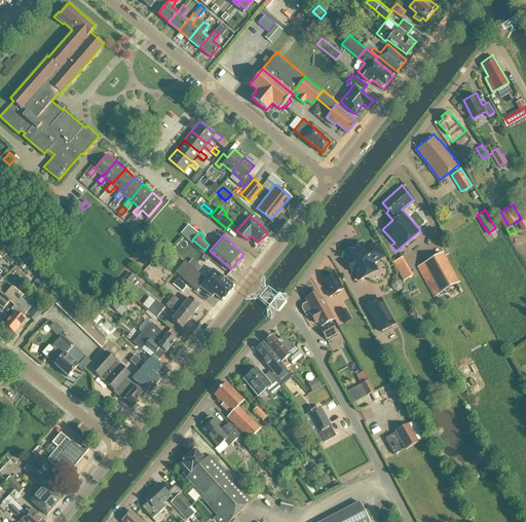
[(362,240),(345,250),(349,257),(345,259),(351,270),(353,268),(360,278),(377,268),(372,260),(383,254),(376,241),(365,248),(362,240)]
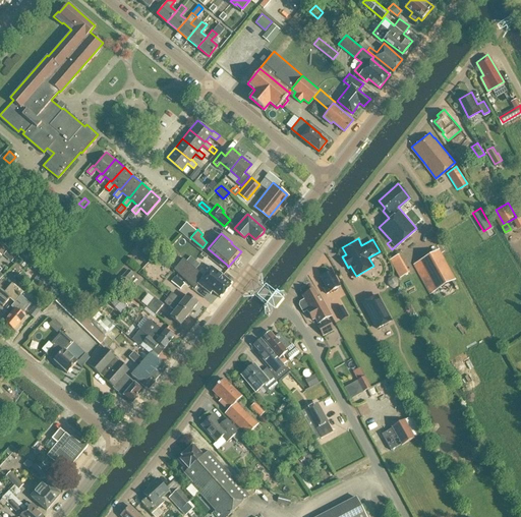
[(17,253),(9,246),(5,251),(13,259),(17,253)]
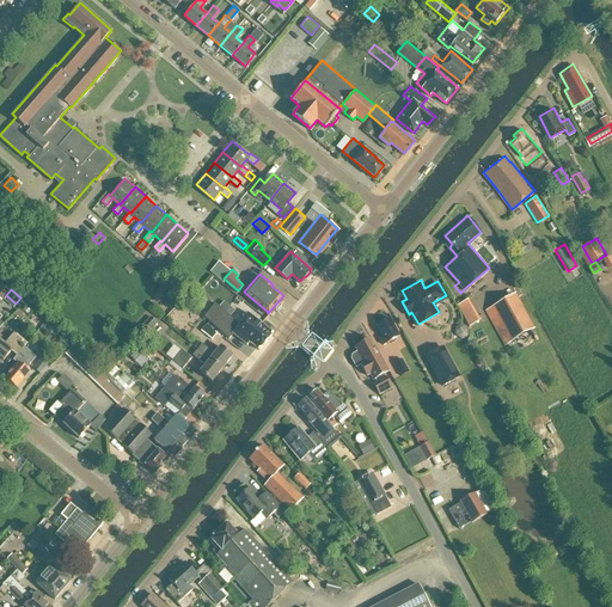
[(505,344),(534,327),(515,292),(484,308),(505,344)]
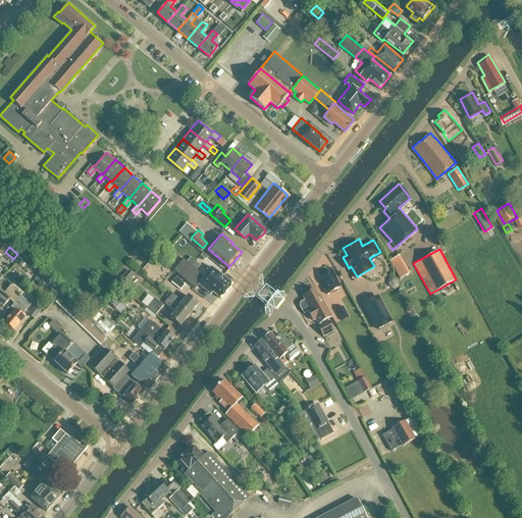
[(403,276),(413,270),(403,252),(393,258),(403,276)]
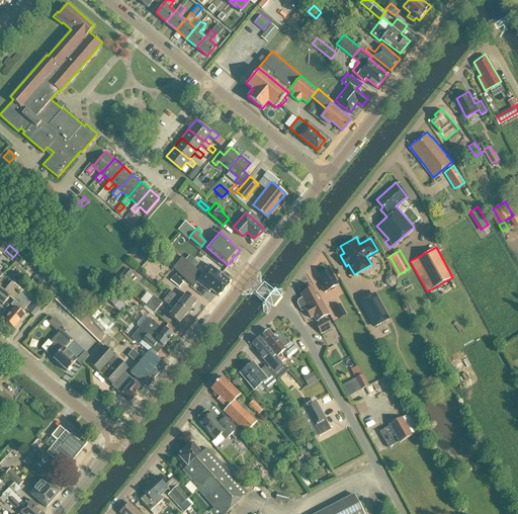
[(210,287),(218,293),(219,294),(231,280),(210,264),(202,273),(182,255),(173,266),(193,284),(197,280),(208,289),(210,287)]
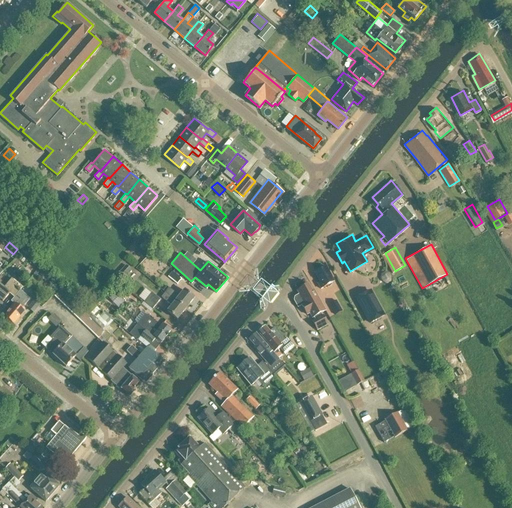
[(38,266),(32,259),(25,266),(31,273),(38,266)]
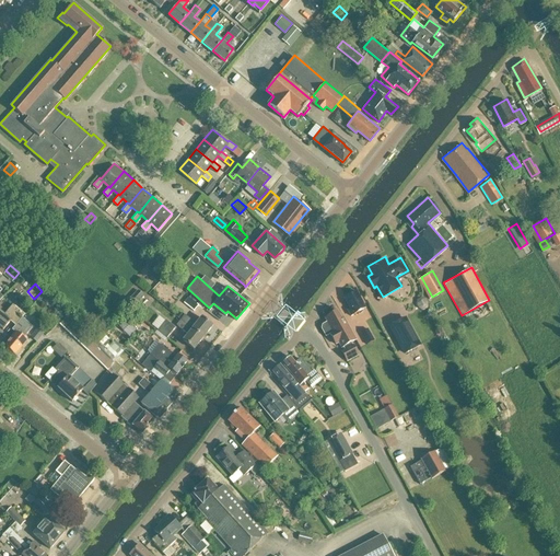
[(130,298),(136,302),(144,292),(139,288),(130,298)]
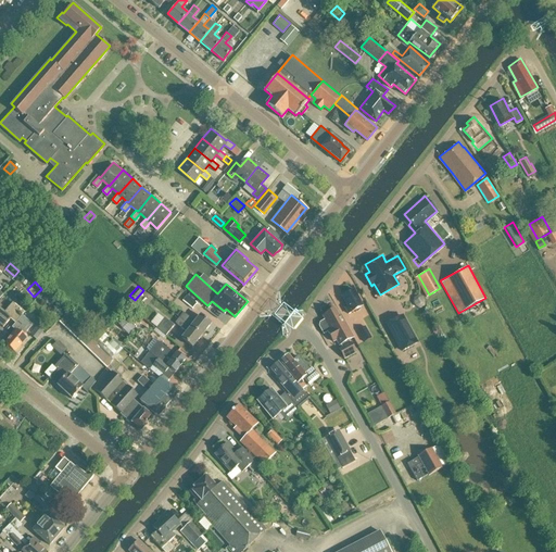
[(346,312),(363,303),(354,288),(342,295),(348,304),(343,306),(346,312)]
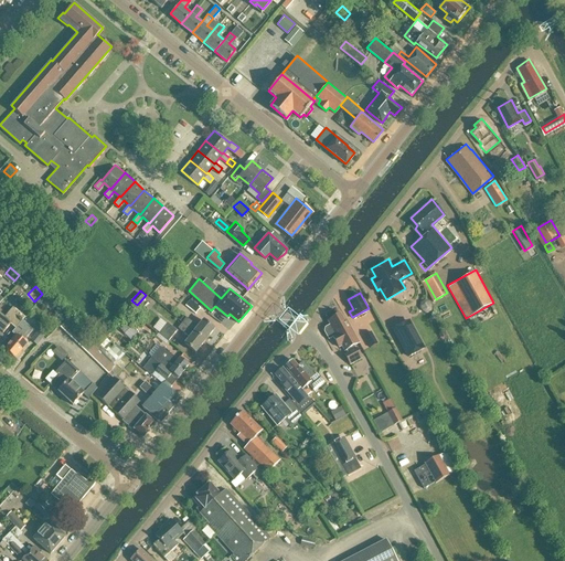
[(185,304),(195,311),(200,306),(190,297),(185,304)]
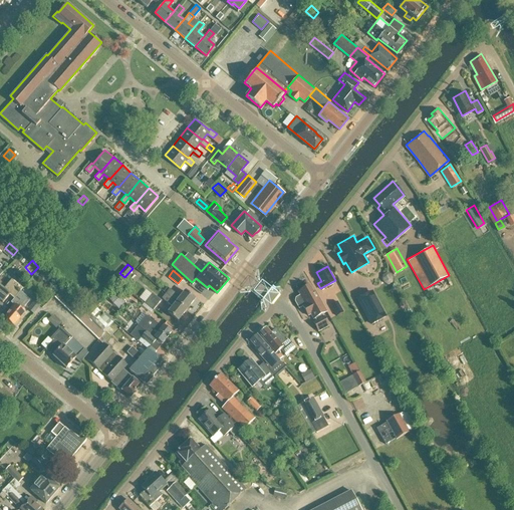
[(6,289),(0,283),(0,297),(2,300),(9,292),(14,296),(11,300),(14,303),(4,315),(14,323),(24,310),(21,308),(30,298),(20,289),(23,286),(14,278),(6,289)]
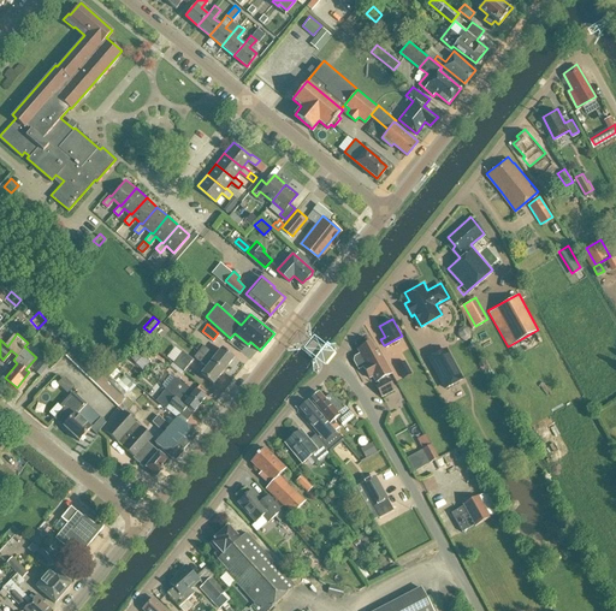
[(136,345),(143,353),(150,345),(158,353),(159,351),(144,337),(136,345)]
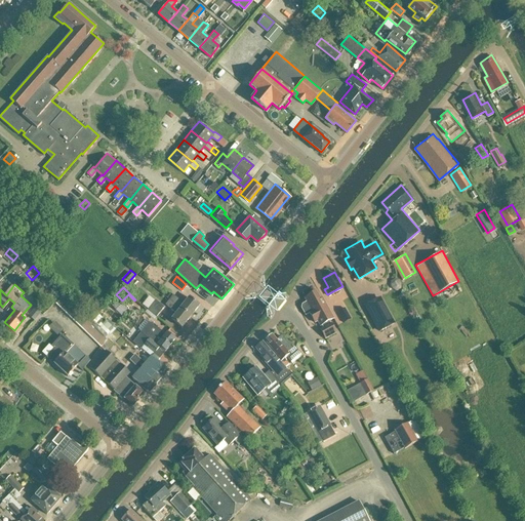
[(307,301),(300,304),(305,313),(309,311),(315,321),(317,319),(320,324),(323,322),(325,325),(320,328),(325,336),(335,331),(330,322),(328,323),(327,320),(333,317),(322,296),(320,297),(316,290),(305,296),(307,301)]
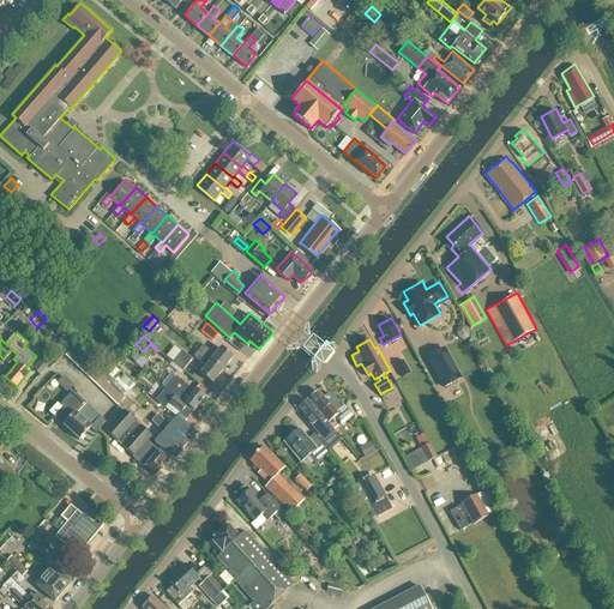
[(198,348),(223,367),(233,355),(221,345),(215,353),(203,342),(198,348)]
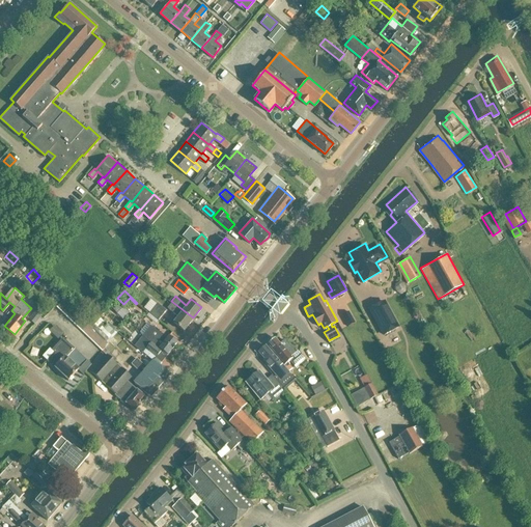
[(59,309),(66,302),(62,298),(55,305),(59,309)]
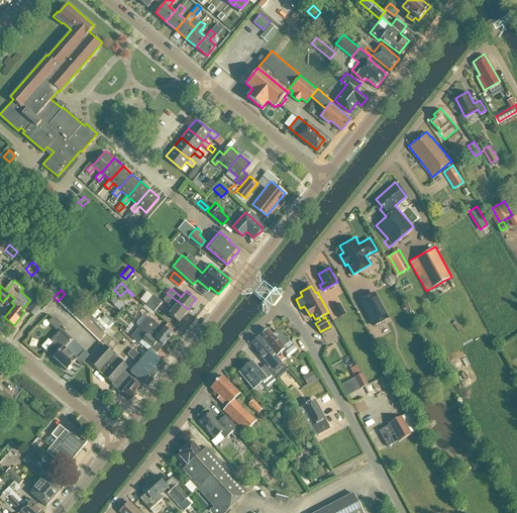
[(114,303),(120,297),(113,290),(107,296),(114,303)]
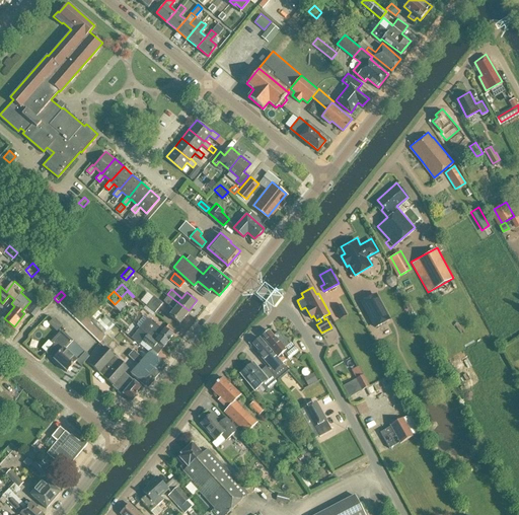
[(376,293),(362,300),(376,325),(390,318),(376,293)]
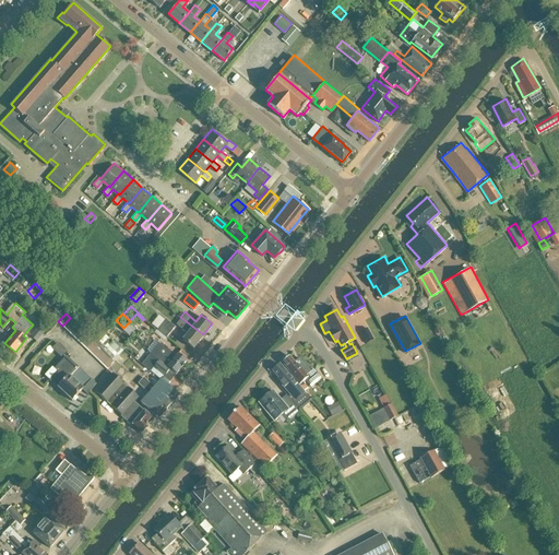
[(157,327),(167,334),(176,325),(166,317),(157,327)]
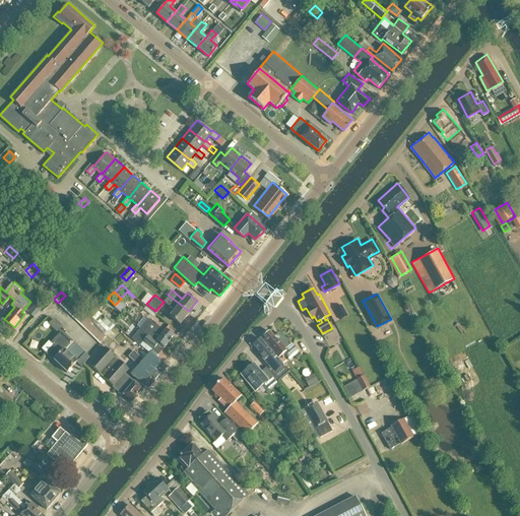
[(180,322),(189,311),(168,295),(164,300),(175,308),(170,314),(179,321),(180,322)]
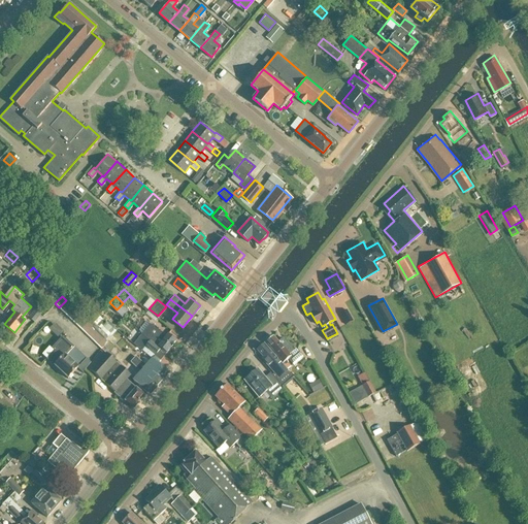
[(63,312),(70,304),(66,300),(59,307),(63,312)]
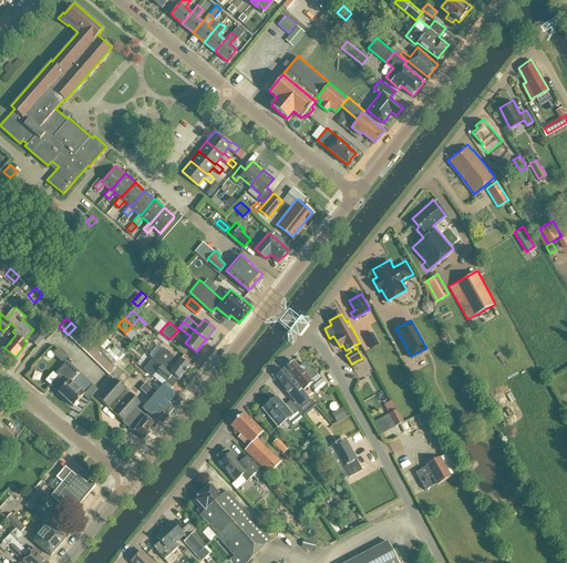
[(72,339),(80,331),(75,327),(68,335),(72,339)]
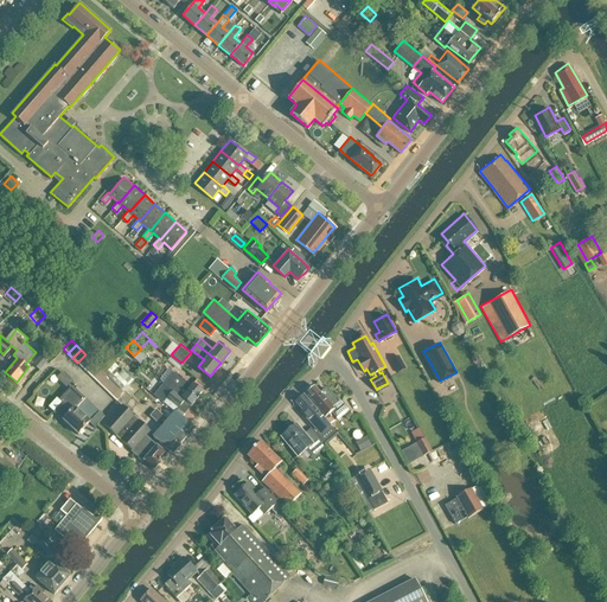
[(43,351),(33,363),(39,369),(50,357),(43,351)]
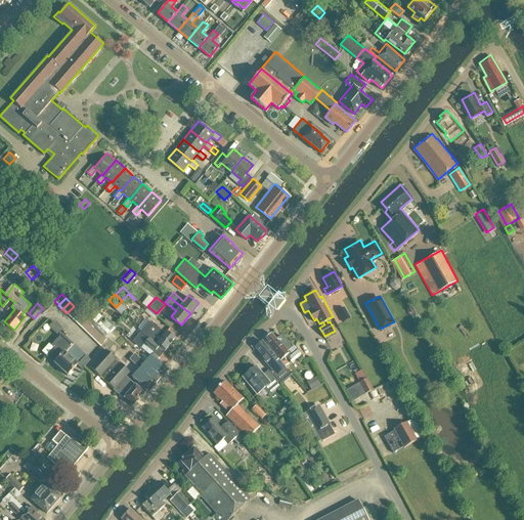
[(350,316),(344,305),(337,309),(343,320),(350,316)]
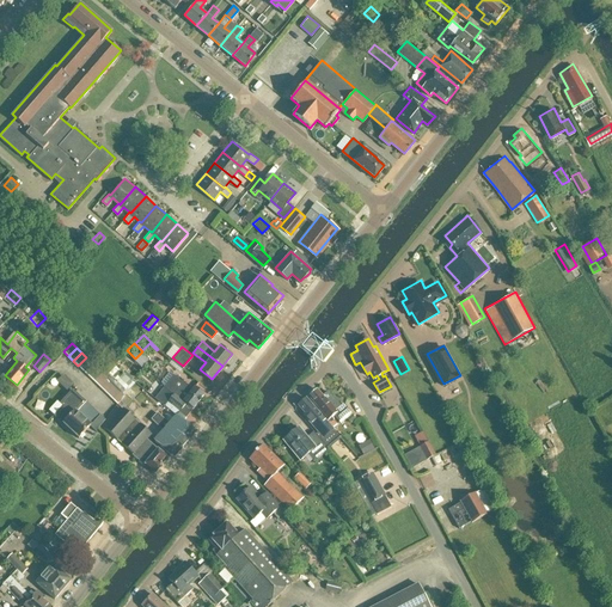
[(83,369),(91,361),(86,357),(78,366),(83,369)]
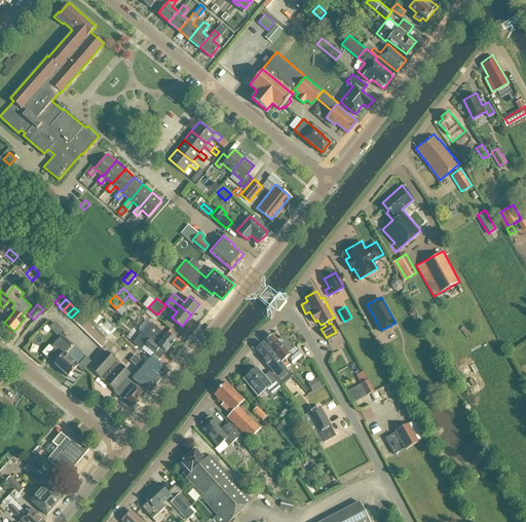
[(89,307),(84,312),(90,319),(95,313),(89,307)]
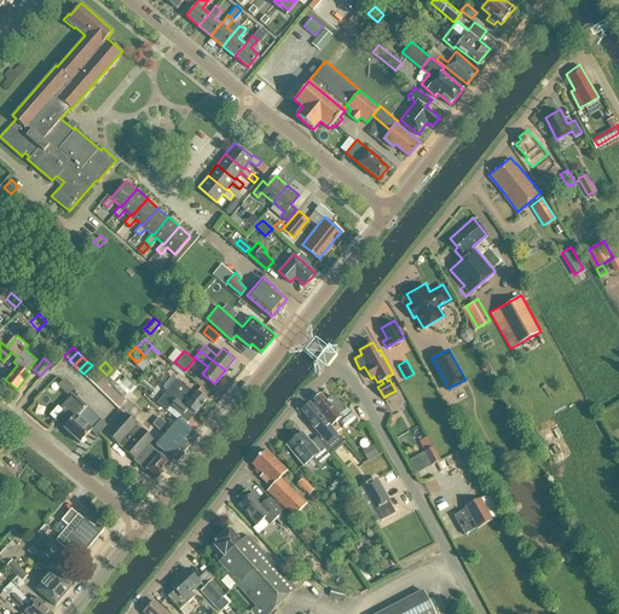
[(88,378),(97,370),(92,365),(84,374),(88,378)]
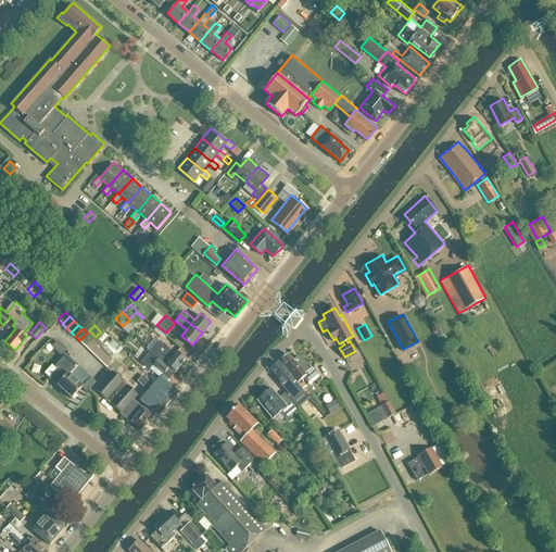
[(84,345),(90,337),(87,333),(79,340),(84,345)]
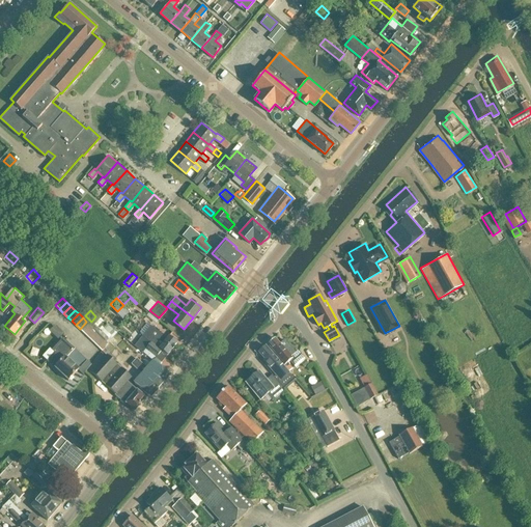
[(84,333),(90,326),(86,322),(80,329),(84,333)]
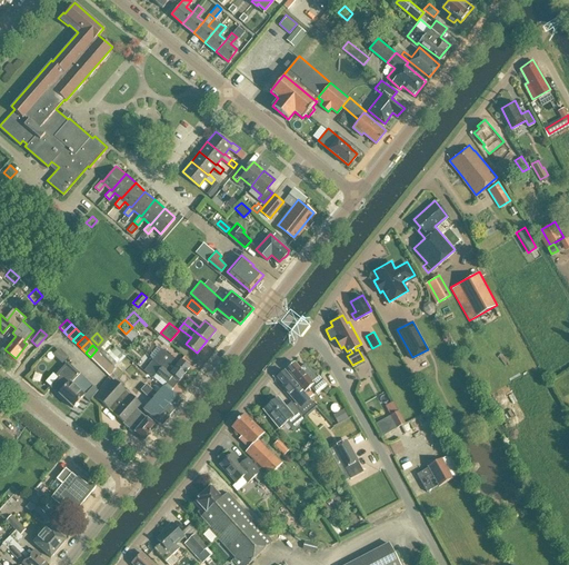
[(125,355),(117,347),(112,352),(120,359),(125,355)]
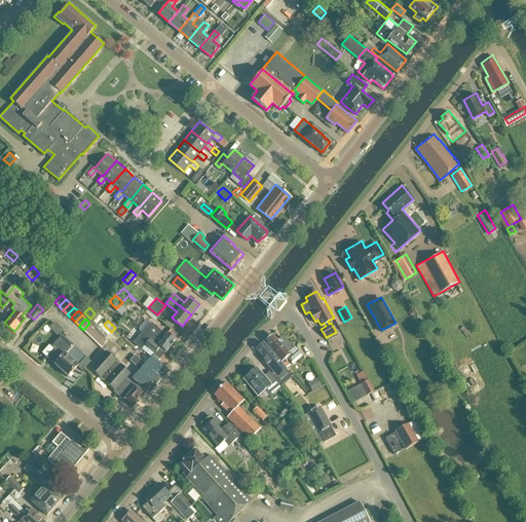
[(156,352),(154,350),(159,344),(166,349),(177,337),(168,331),(166,334),(157,327),(150,321),(142,331),(149,337),(142,346),(153,356),(156,352)]
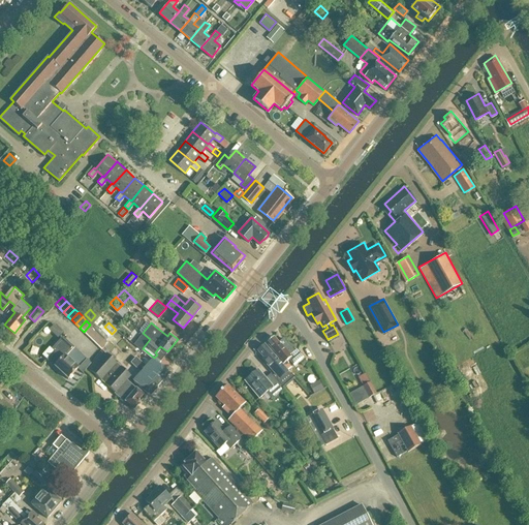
[(88,336),(94,329),(90,325),(84,332),(88,336)]
